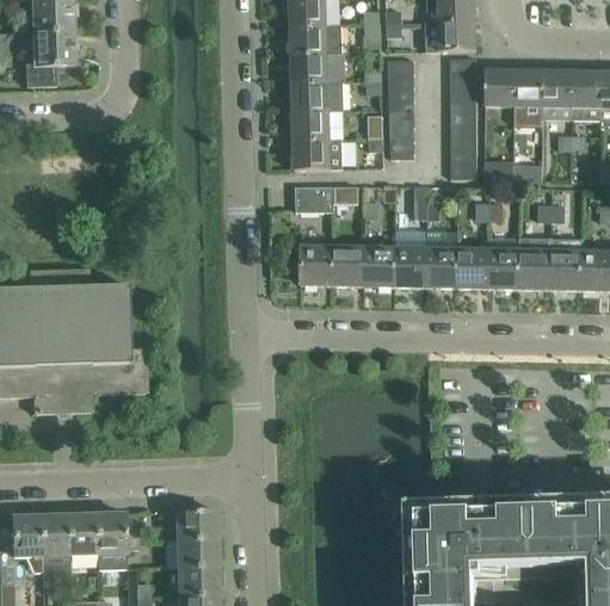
[(30,0),(31,31),(72,30),(72,0),(30,0)]
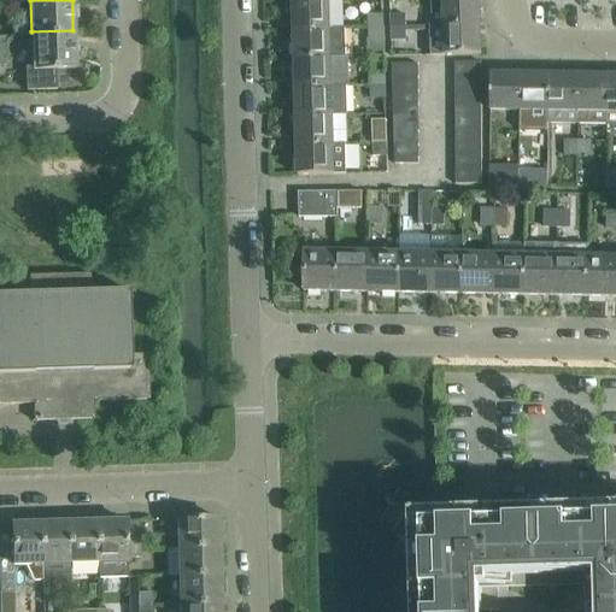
[(292,0),(293,27),(344,24),(342,0),(292,0)]
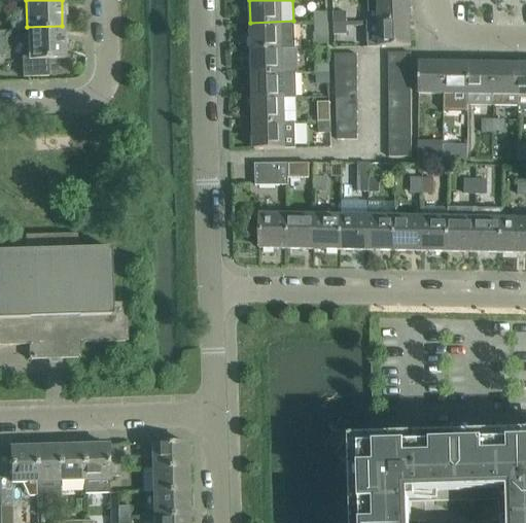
[(366,0),(367,19),(409,18),(408,0),(366,0)]
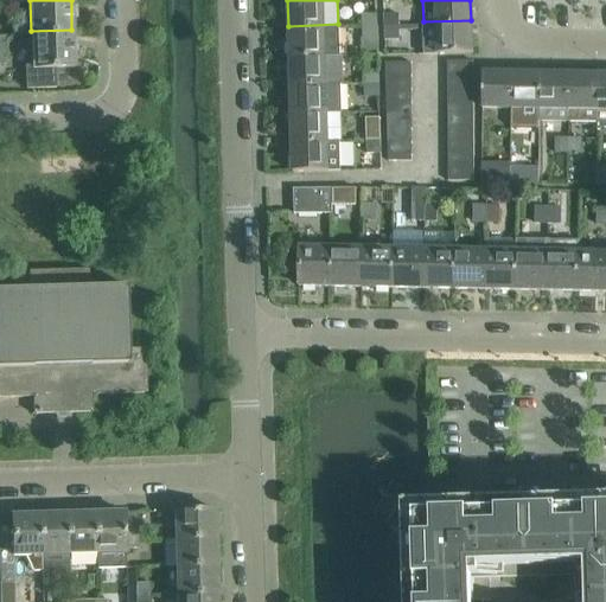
[(376,23),(376,11),(362,11),(362,24),(376,23)]
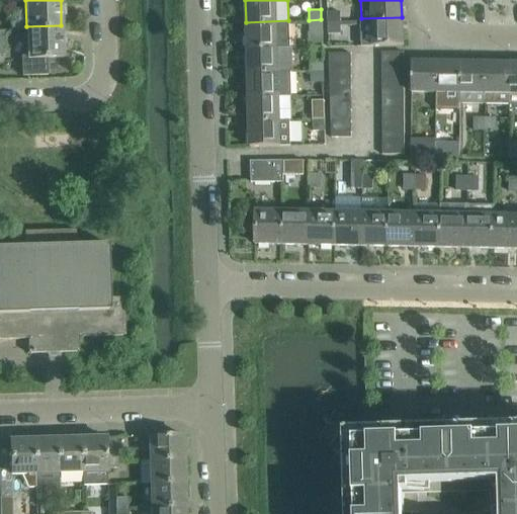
[(327,9),(327,19),(339,19),(339,9),(327,9)]
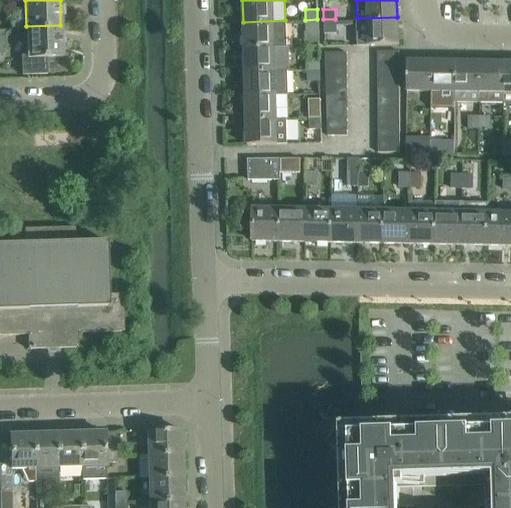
[(357,18),(355,18),(356,43),(398,42),(397,17),(357,18)]
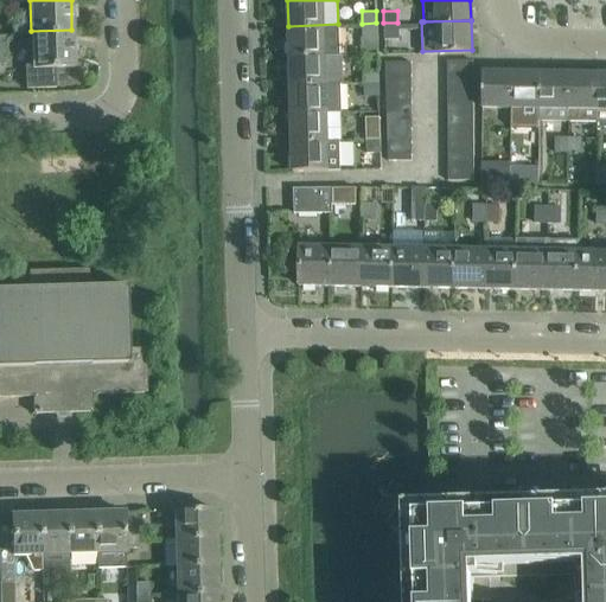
[(376,23),(362,24),(362,36),(363,49),(377,47),(376,36),(376,23)]
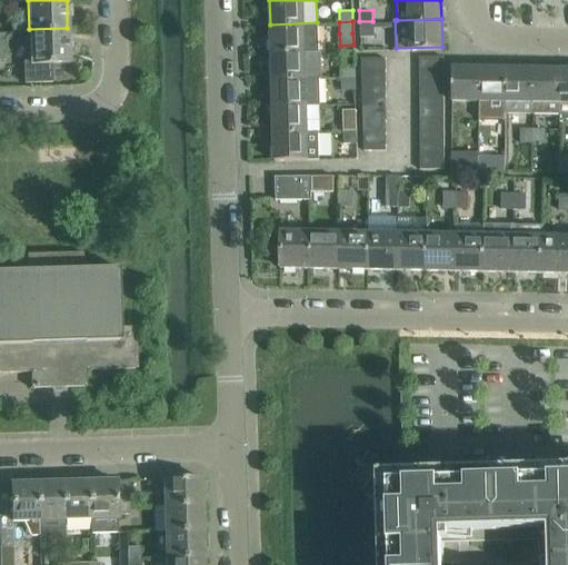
[(374,33),(372,21),(359,21),(359,33),(374,33)]
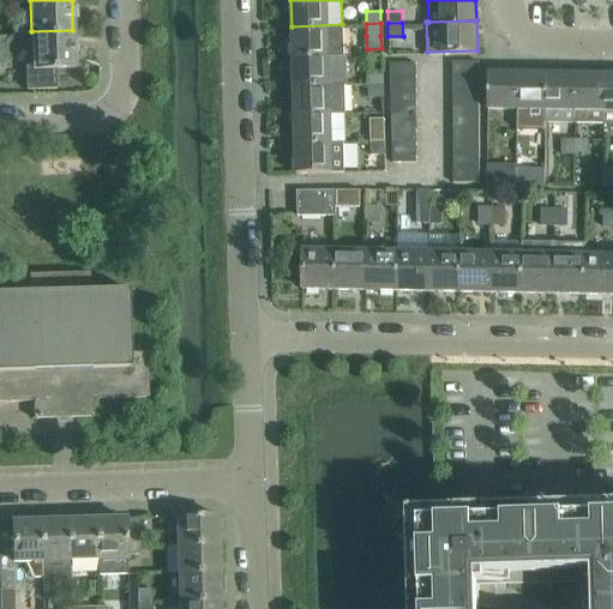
[(292,26),(292,54),(343,53),(342,24),(292,26)]
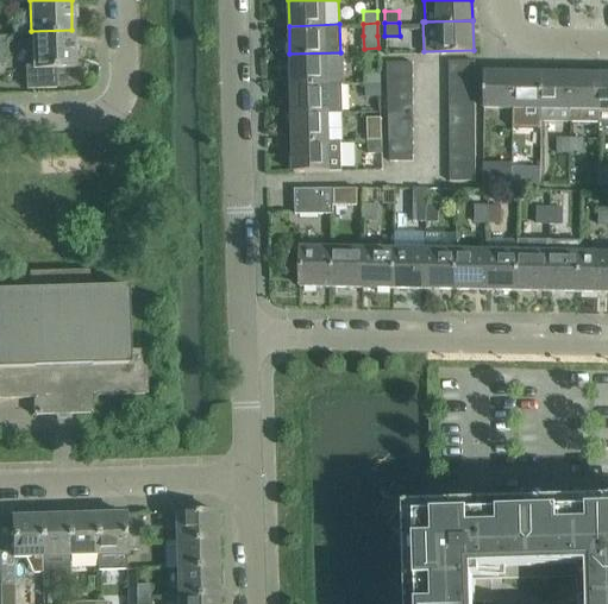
[(73,64),(71,30),(31,31),(32,65),(27,65),(27,86),(55,85),(54,65),(73,64)]
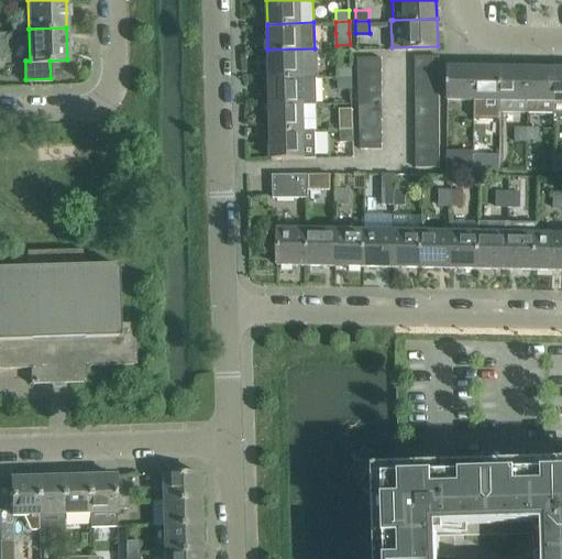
[(315,48),(267,50),(268,76),(315,75),(315,48)]
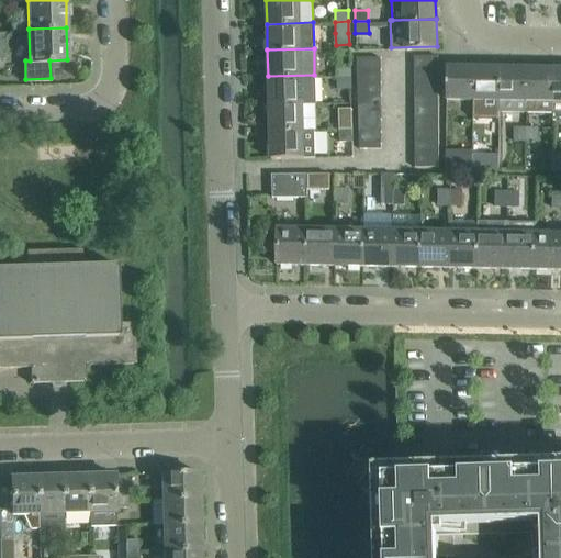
[(413,66),(437,66),(437,53),(413,54),(413,66)]
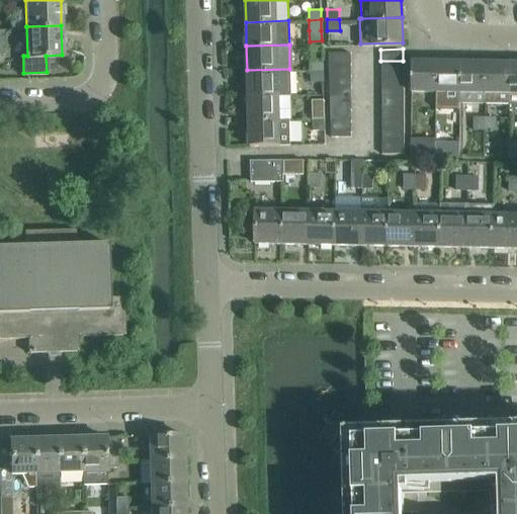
[(328,62),(350,62),(350,51),(328,51),(328,62)]
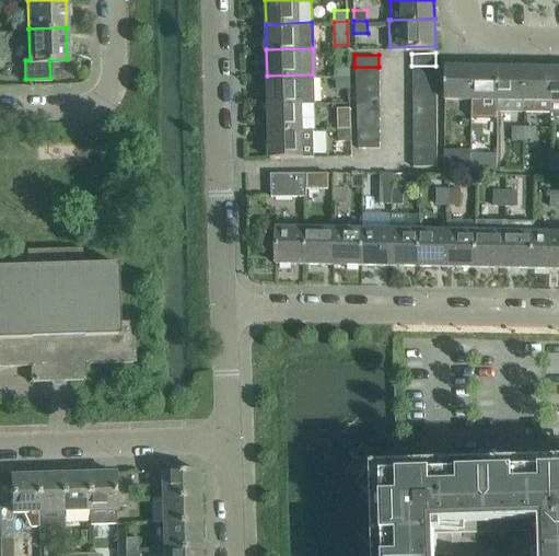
[(349,73),(348,62),(335,62),(335,74),(349,73)]
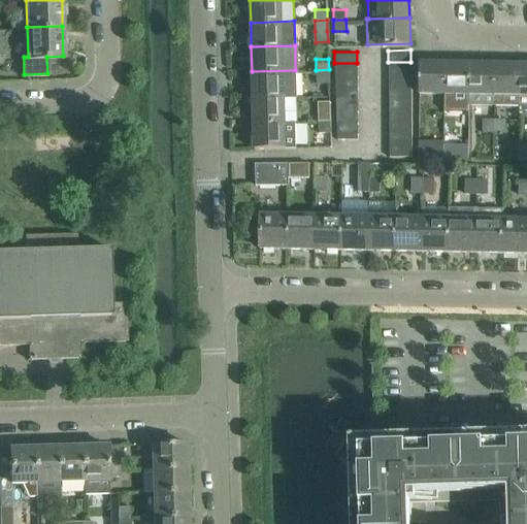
[(443,92),(445,61),(419,60),(419,91),(443,92)]
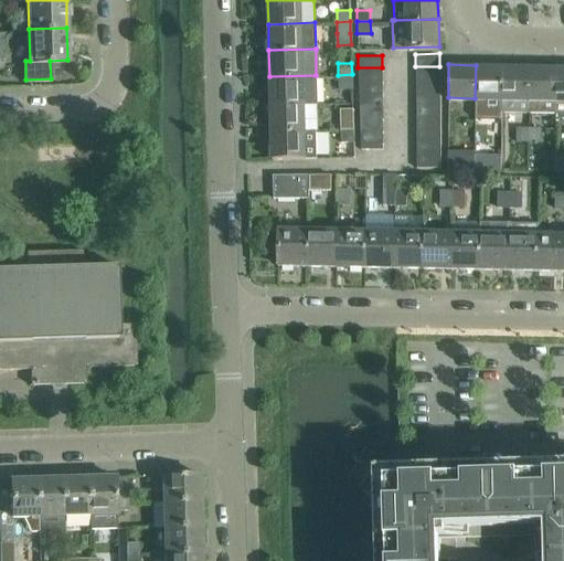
[(475,98),(475,116),(501,116),(501,109),(502,65),(476,65),(475,98)]
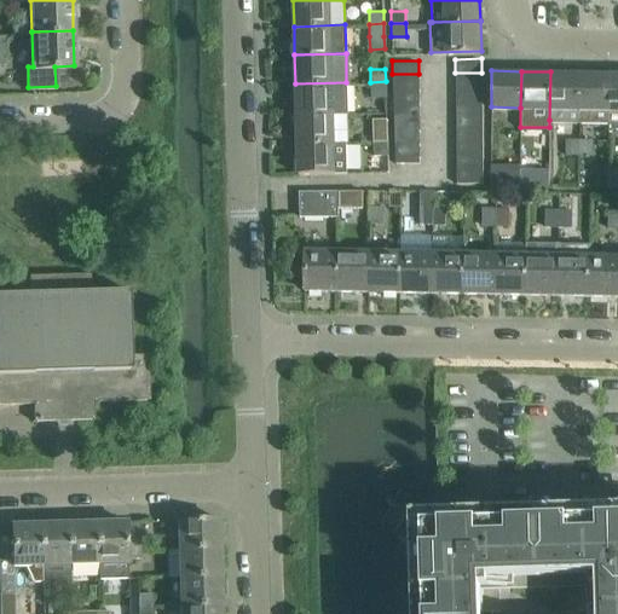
[(549,120),(578,120),(579,71),(550,71),(549,120)]
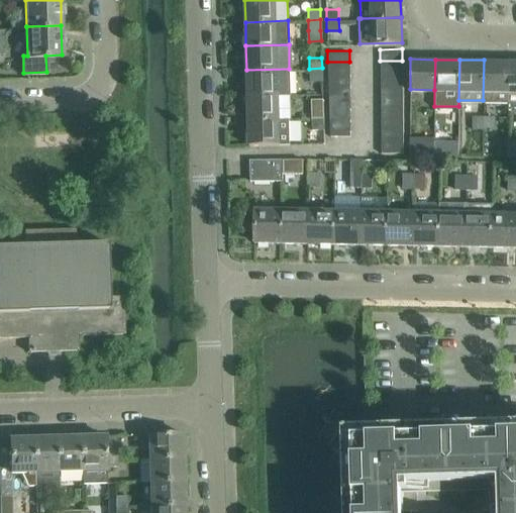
[(507,101),(508,61),(484,60),(483,100),(507,101)]
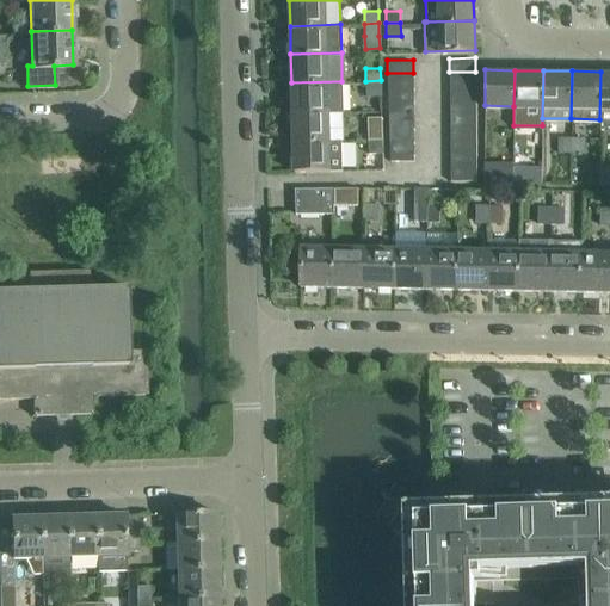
[(449,72),(450,85),(475,85),(475,72),(449,72)]
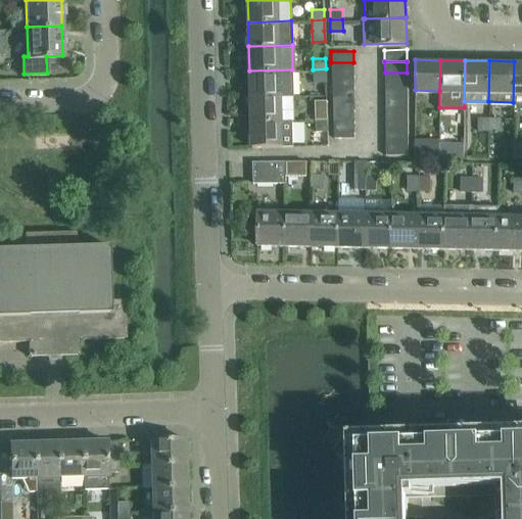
[(513,102),(521,102),(521,61),(514,61),(513,102)]
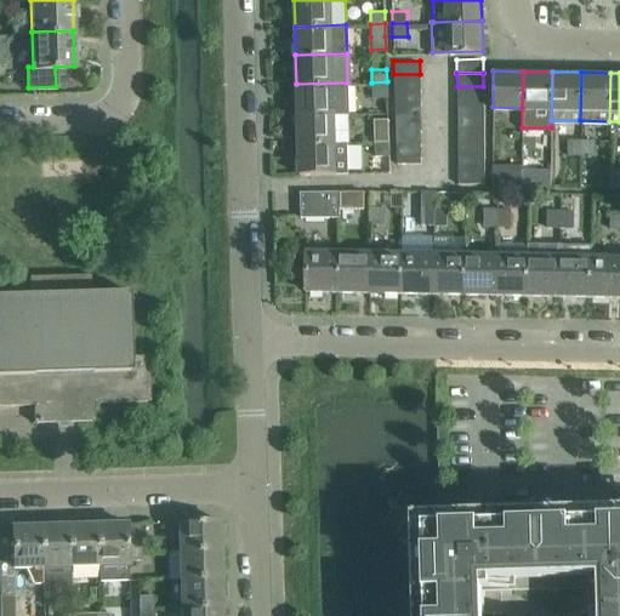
[(393,74),(394,89),(420,87),(420,74),(393,74)]
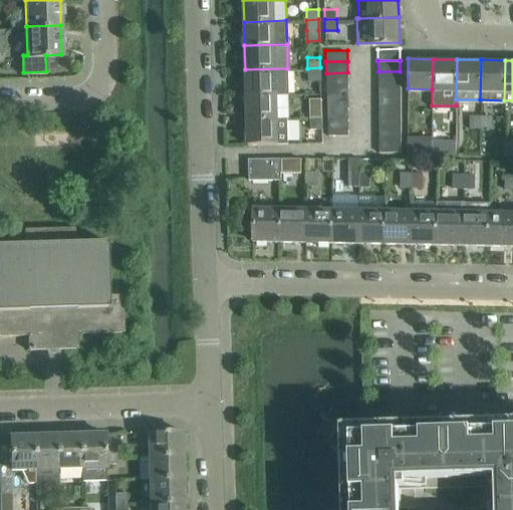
[(320,78),(320,67),(307,68),(308,78),(320,78)]
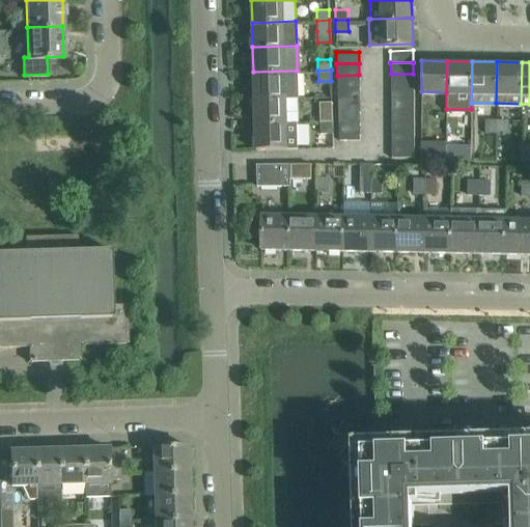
[(253,72),(254,96),(285,96),(298,95),(297,71),(253,72)]
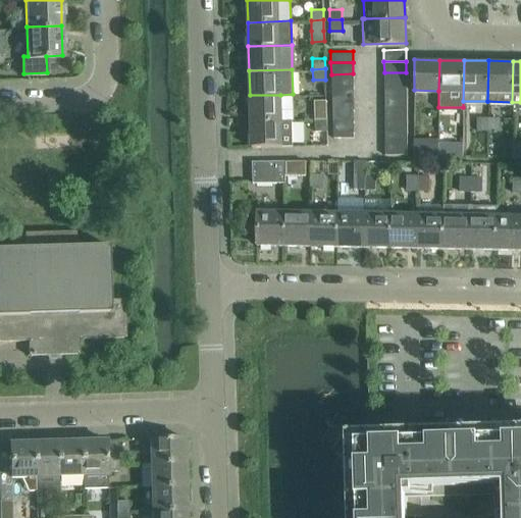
[(406,84),(406,72),(384,72),(384,84),(406,84)]
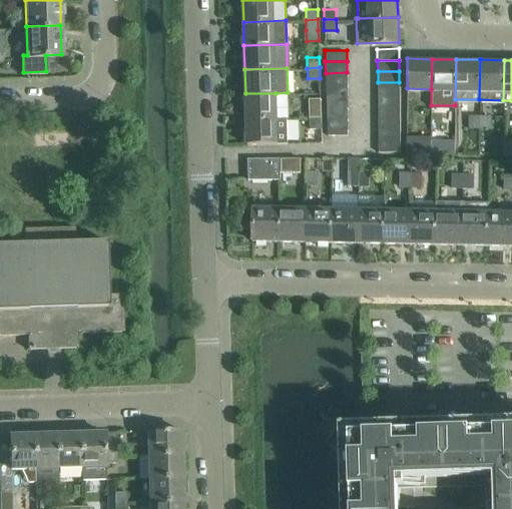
[(326,73),(326,84),(347,84),(347,72),(326,73)]
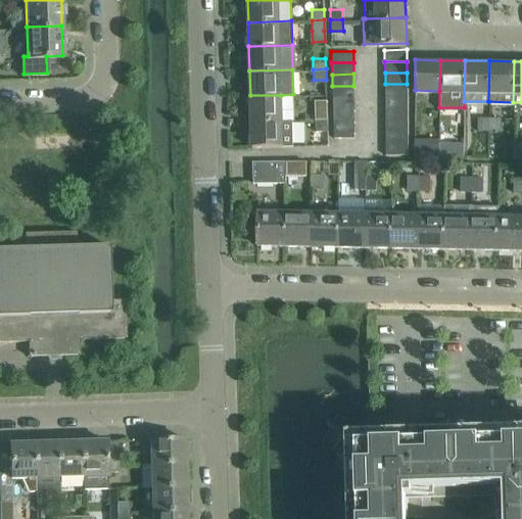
[(385,84),(385,96),(408,95),(407,84),(385,84)]
